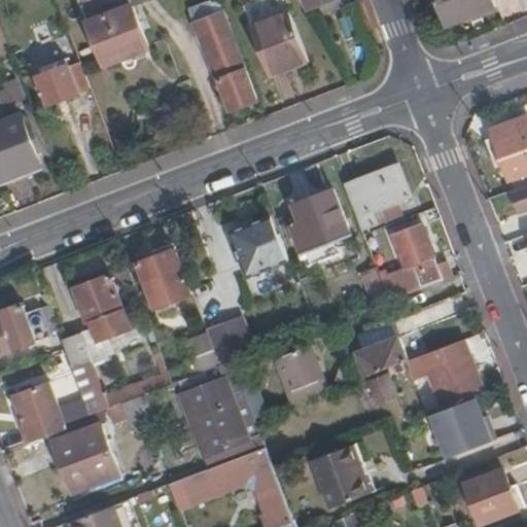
[(82,0),(107,63),(153,45),(136,2),(135,0),(82,0)]
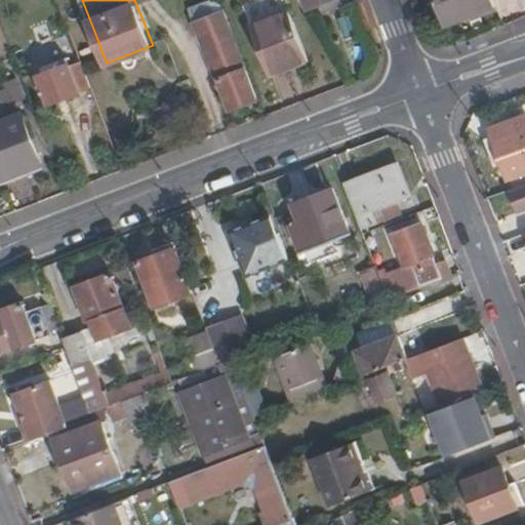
[(219,0),(213,0),(197,6),(225,77),(247,69),(219,0)]
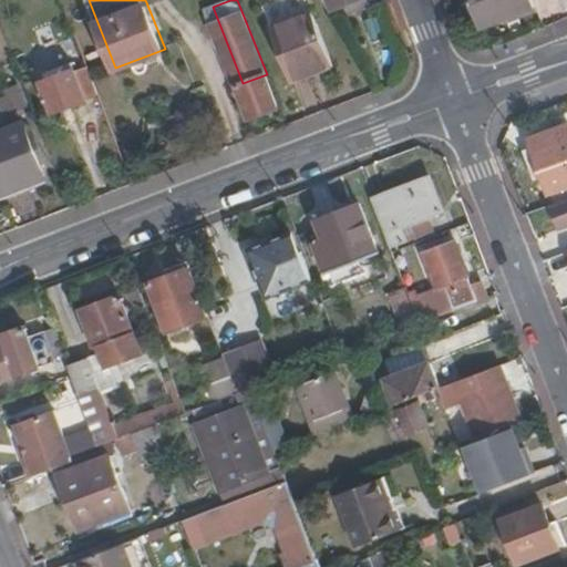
[(372,2),(371,0),(332,0),(336,8),(350,1),(354,10),(372,2)]
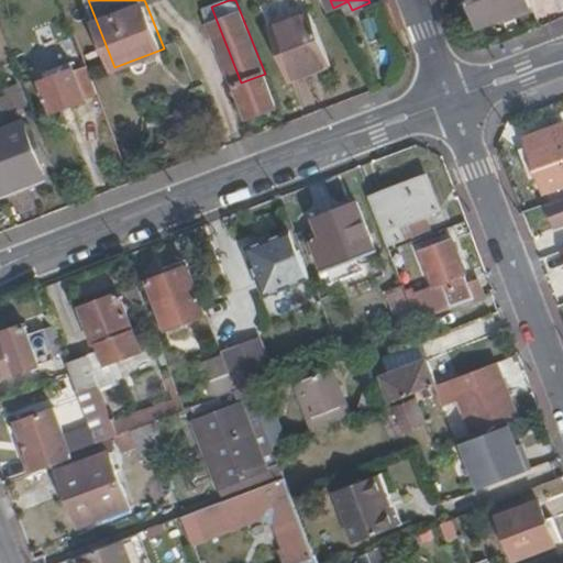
[(532,0),(470,0),(479,25),(534,4),(532,0)]
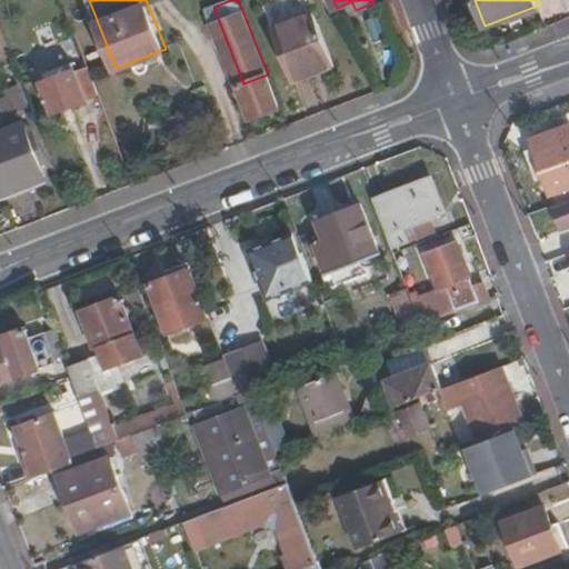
[(320,11),(281,26),(295,60),(303,81),(341,67),(332,46),(320,11)]
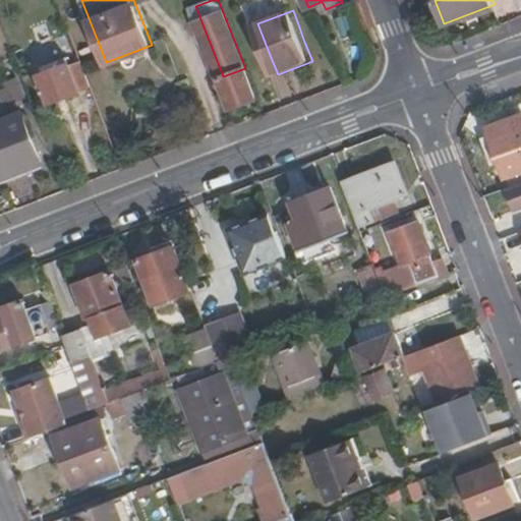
[(39,74),(50,104),(93,88),(81,60),(70,64),(69,62),(39,74)]
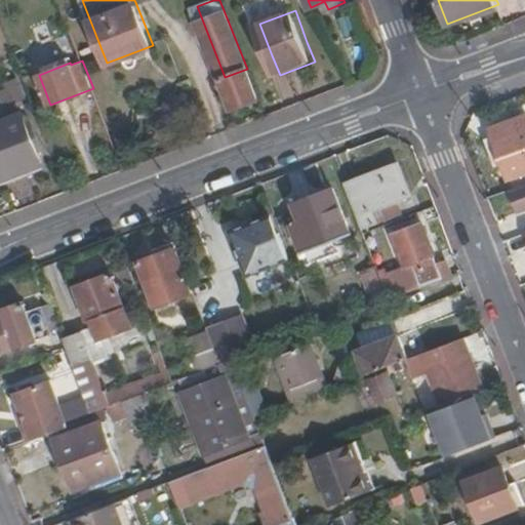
[(237,108),(259,98),(247,69),(225,77),(237,108)]
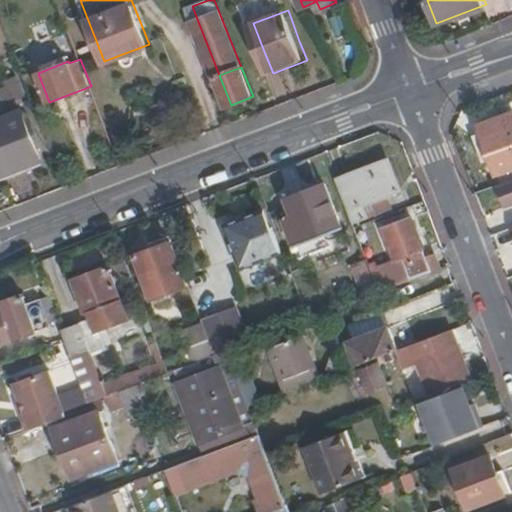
[(7,77),(9,84),(0,86),(0,87),(5,101),(23,94),(16,74),(7,77)]
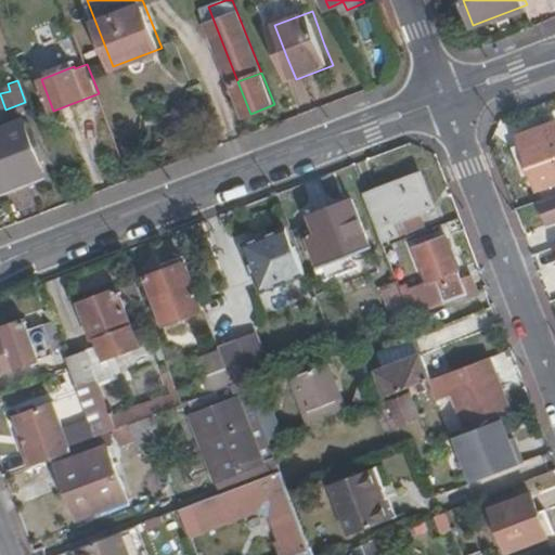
[(24,119),(0,127),(0,188),(43,171),(24,119)]
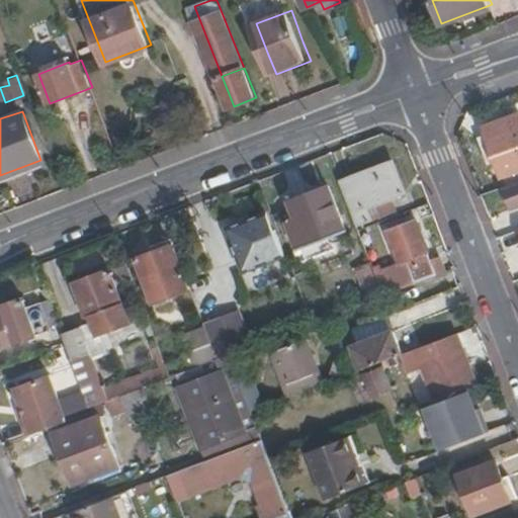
[(506,172),(517,167),(517,111),(488,123),(506,172)]
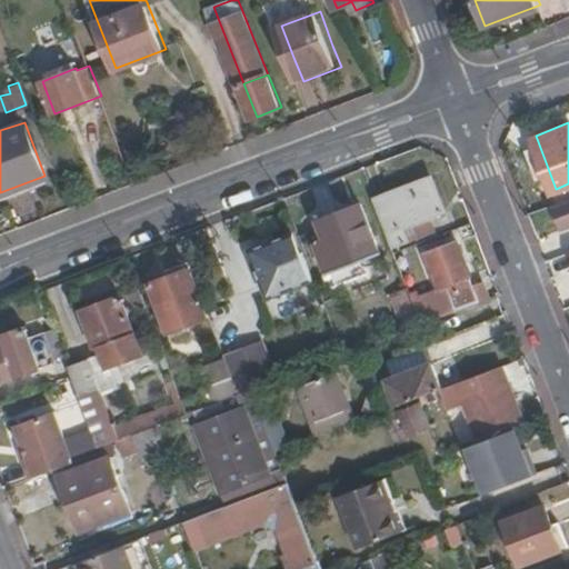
[(0,200),(48,183),(45,176),(0,192),(0,200)]
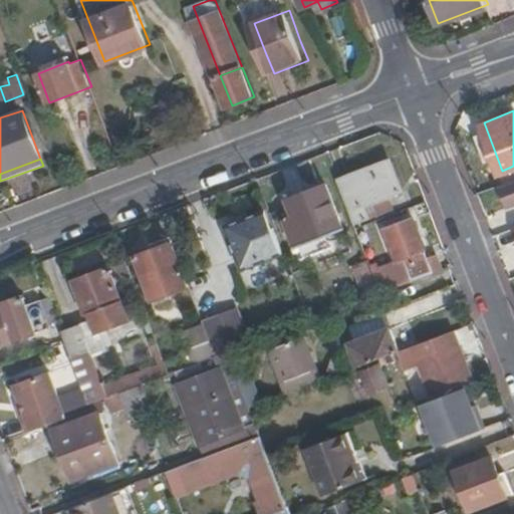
[(389,160),(337,180),(352,219),(391,203),(387,192),(400,187),(389,160)]
